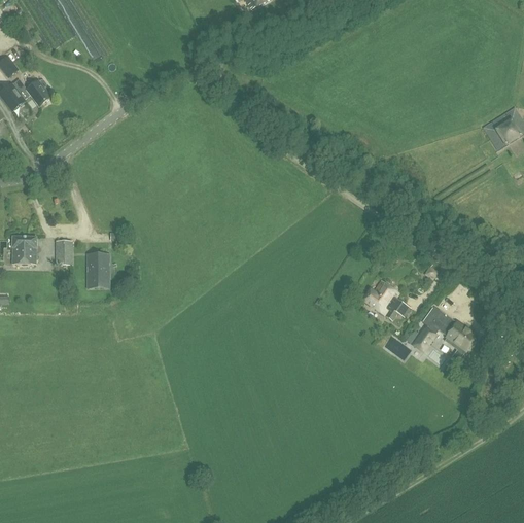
[(5,54),(0,58),(0,69),(5,76),(16,67),(5,54)]
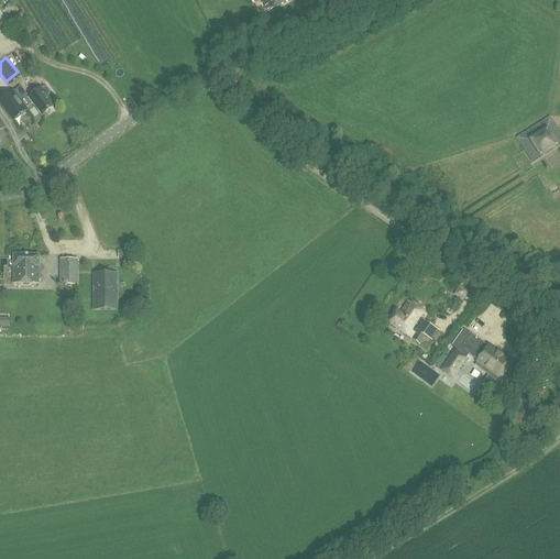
[(10,88),(0,95),(0,103),(10,117),(22,108),(21,106),(30,99),(39,111),(52,101),(44,91),(47,90),(47,87),(44,83),(41,83),(39,85),(37,84),(26,92),(18,81),(10,88)]
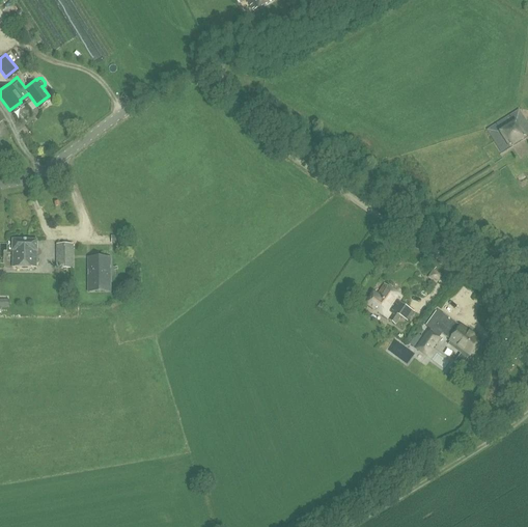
[(527,125),(516,106),(484,127),(499,149),(527,130),(527,125)]
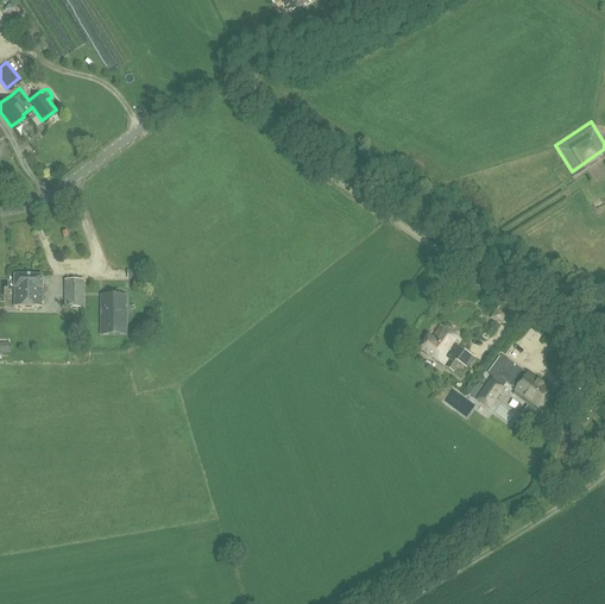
[(39,284),(39,271),(11,271),(11,283),(12,283),(11,302),(38,303),(38,284),(39,284)]
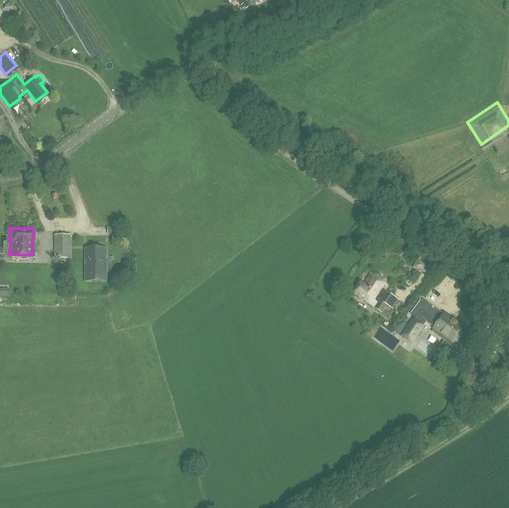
[(68,255),(67,232),(52,232),(52,255),(68,255)]
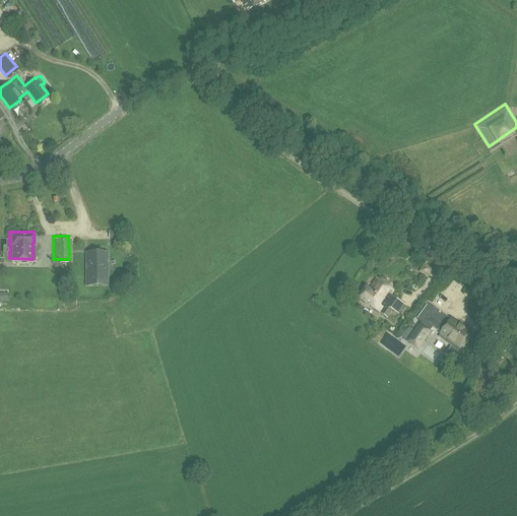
[(104,249),(84,249),(84,276),(104,276),(104,249)]
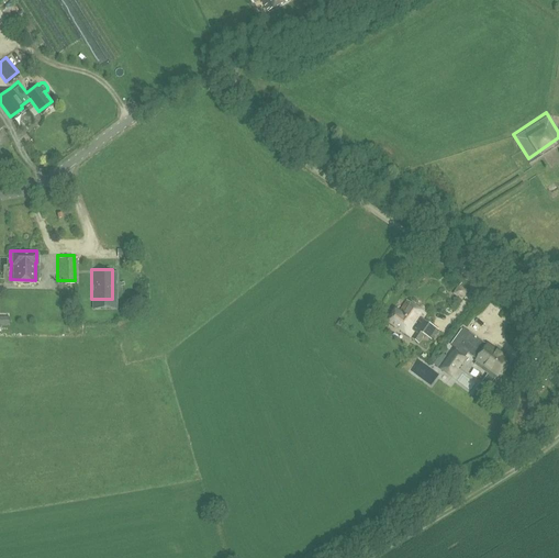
[(406,333),(422,310),(403,297),(395,309),(392,305),(383,317),(406,333)]
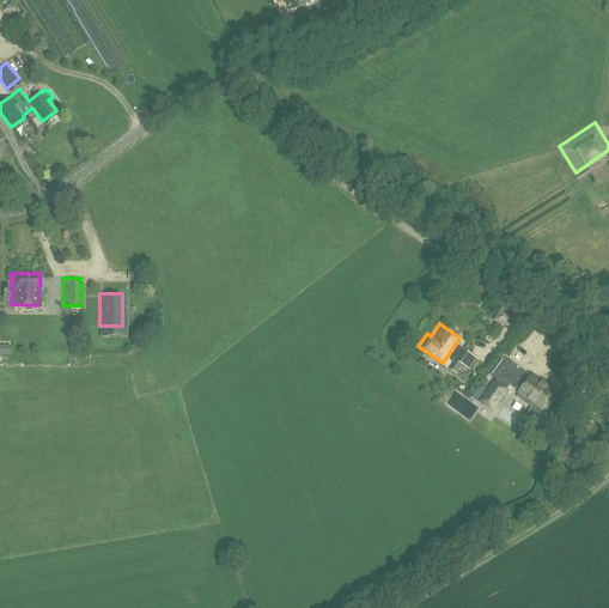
[(458,360),(463,363),(470,352),(460,344),(445,365),(452,370),(458,360)]
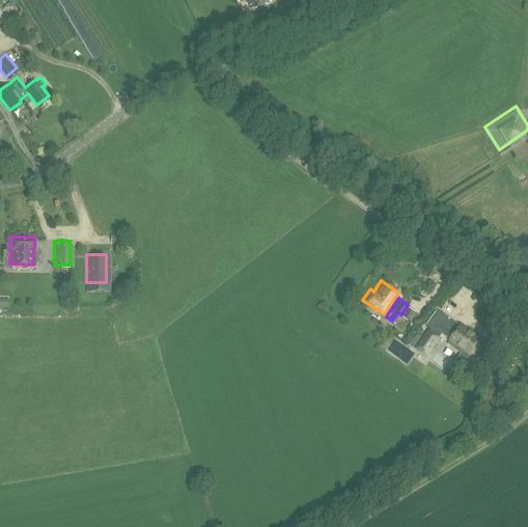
[(437,333),(439,330),(447,336),(447,337),(467,352),(477,337),(457,323),(440,310),(428,327),(437,333)]
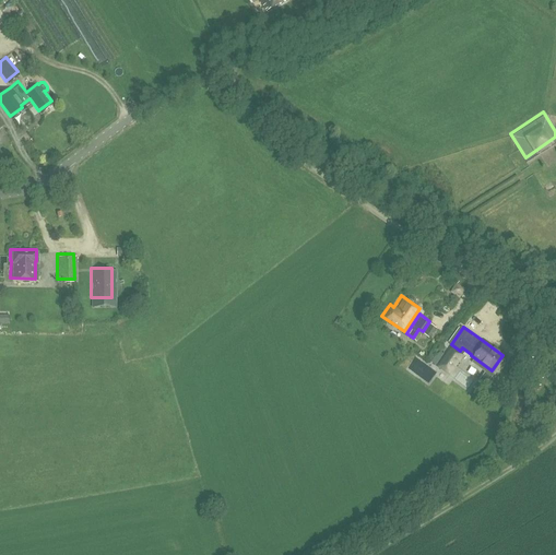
[(434,364),(446,373),(461,352),(460,351),(451,344),(448,342),(434,364)]
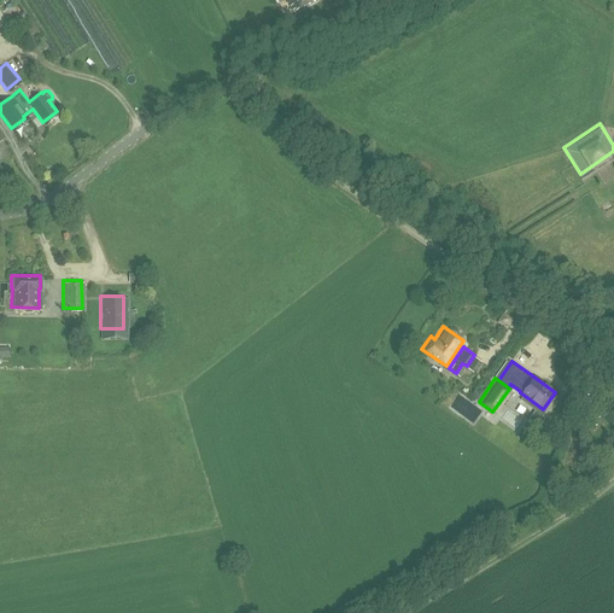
[(452,406),(474,421),(481,410),(461,395),(452,406)]
